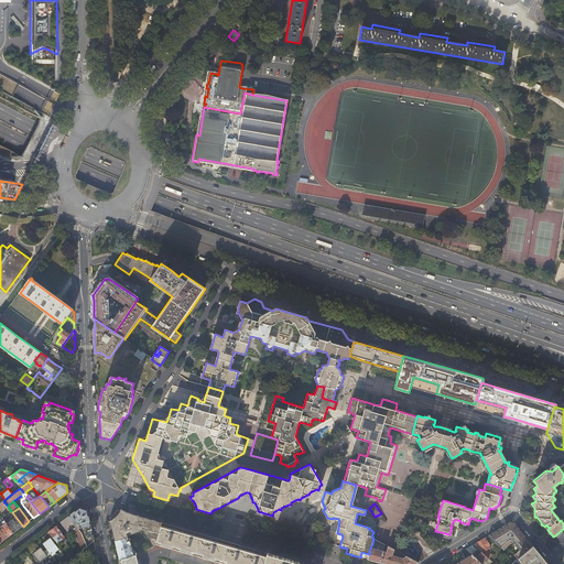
[(77,528),(90,524),(87,511),(80,508),(71,516),(69,517),(76,527),(77,528)]
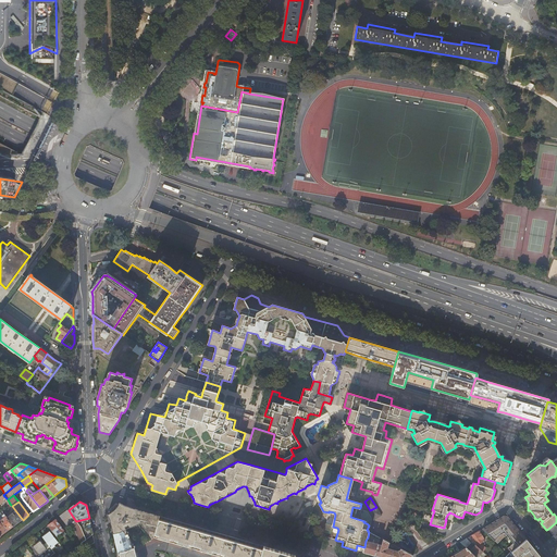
[(295,556),(263,546),(262,549),(218,537),(159,520),(160,516),(130,508),(120,505),(120,507),(112,516),(109,516),(113,534),(119,533),(126,530),(136,525),(138,524),(140,523),(144,528),(144,529),(155,532),(153,536),(224,556),(295,556)]
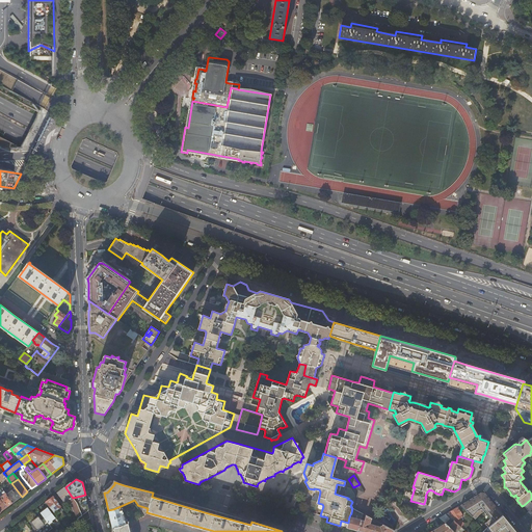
[(20,498),(22,497),(15,487),(14,488),(12,487),(11,489),(12,490),(6,495),(12,503),(20,498)]
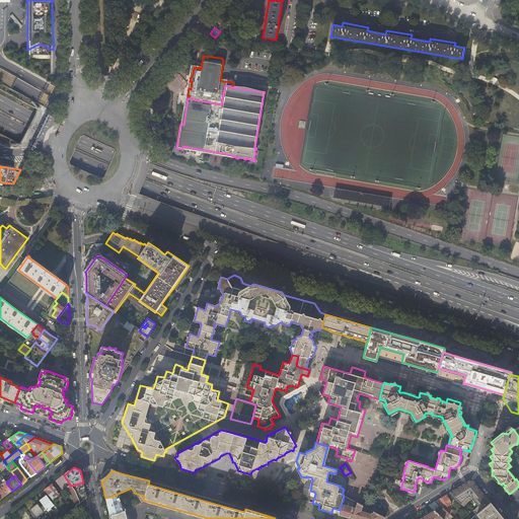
[(60,478),(56,482),(60,488),(62,490),(63,491),(70,485),(64,475),(60,478)]
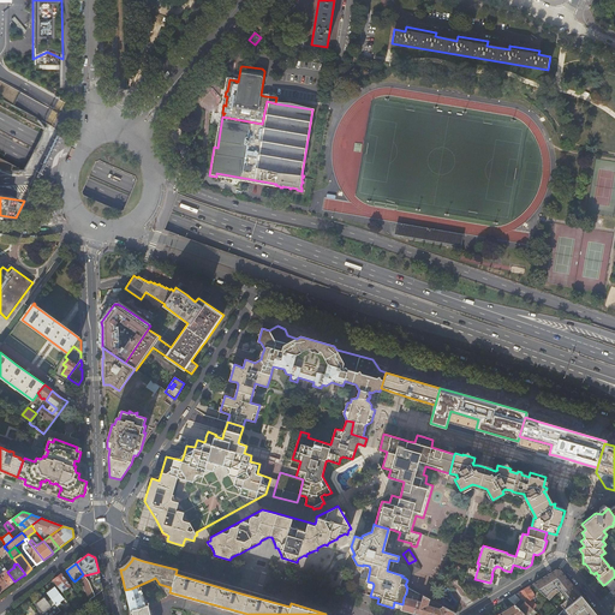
[(13,583),(15,581),(7,572),(5,568),(4,567),(3,568),(4,569),(3,569),(4,572),(1,574),(10,585),(13,583)]
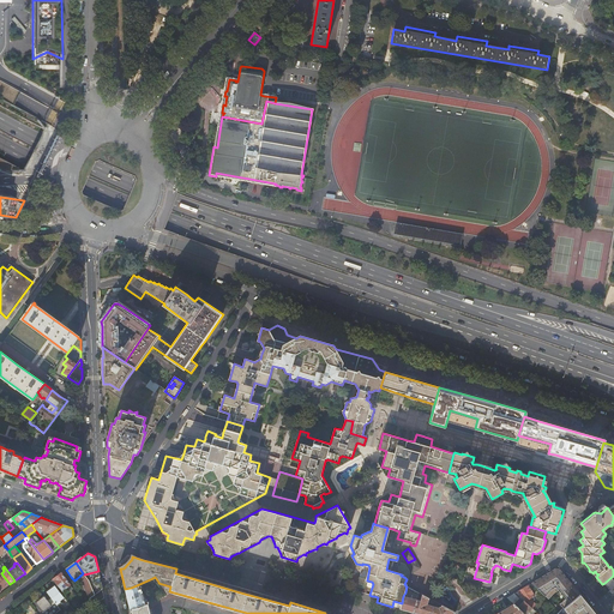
[(289,606),(290,602),(176,569),(175,573),(240,593),(289,606)]
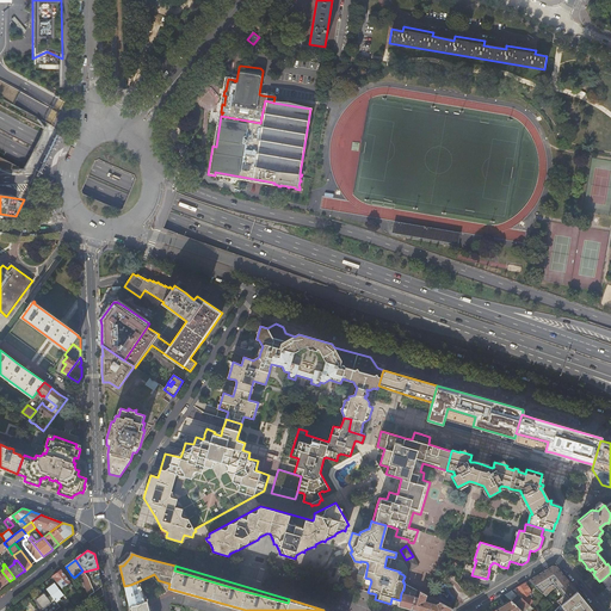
[(542,592),(548,598),(555,593),(559,590),(569,581),(557,567),(553,566),(529,580),(542,592)]
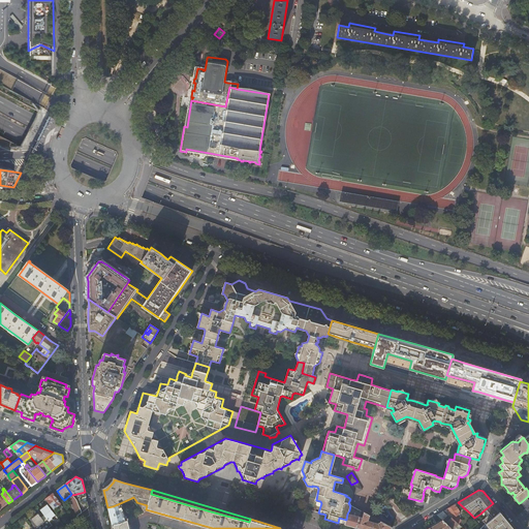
[(75,499),(82,512),(88,507),(85,492),(72,495),(73,497),(75,499)]
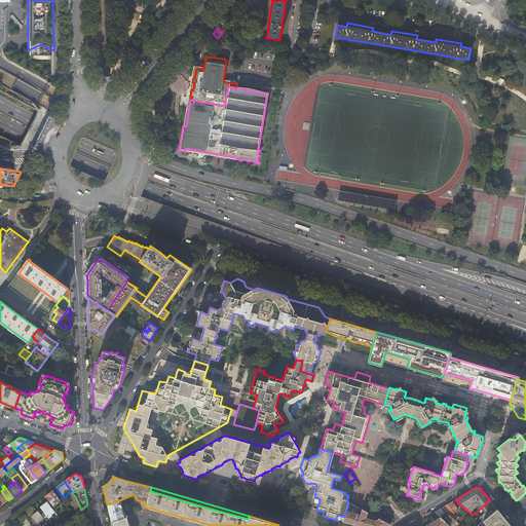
[(47,495),(45,496),(55,509),(59,506),(57,504),(60,501),(52,491),(47,495)]
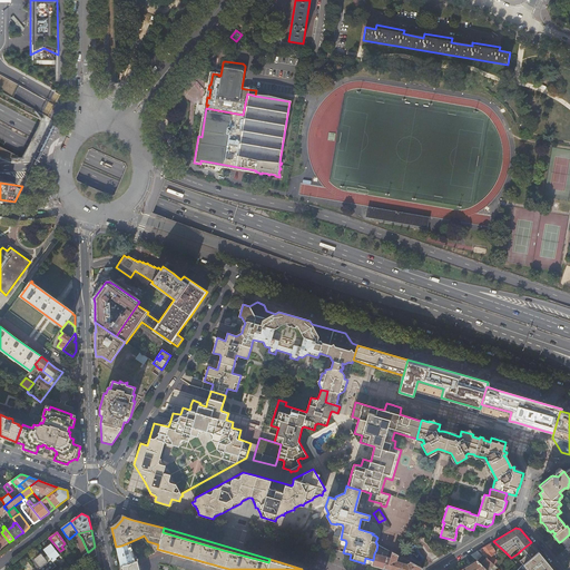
[(74,537),(84,556),(88,552),(81,538),(79,536),(78,533),(74,537)]
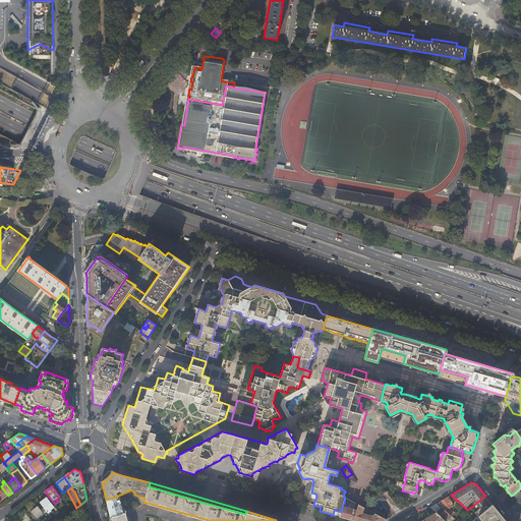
[(119,515),(125,512),(126,512),(126,510),(125,510),(124,508),(123,509),(120,501),(121,500),(121,498),(119,499),(118,496),(111,499),(106,500),(108,508),(110,517),(119,515)]
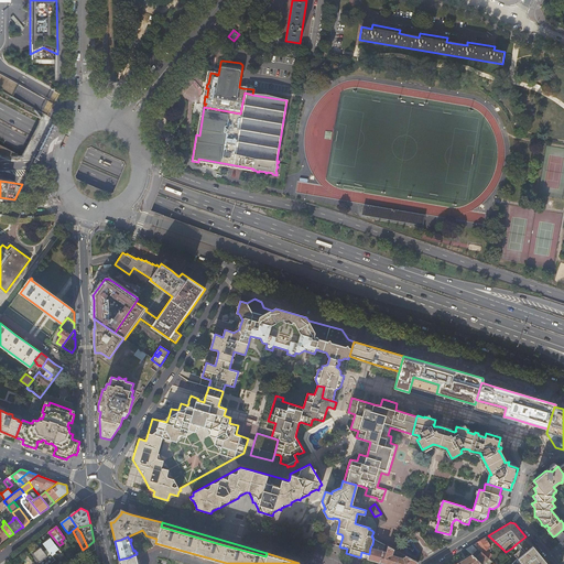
[(525,537),(516,544),(519,550),(513,555),(517,559),(518,557),(533,545),(529,541),(525,537)]
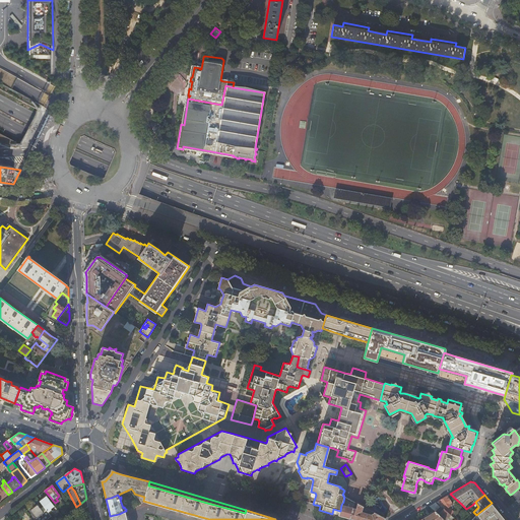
[(437,502),(444,509),(445,510),(452,505),(447,496),(437,502)]
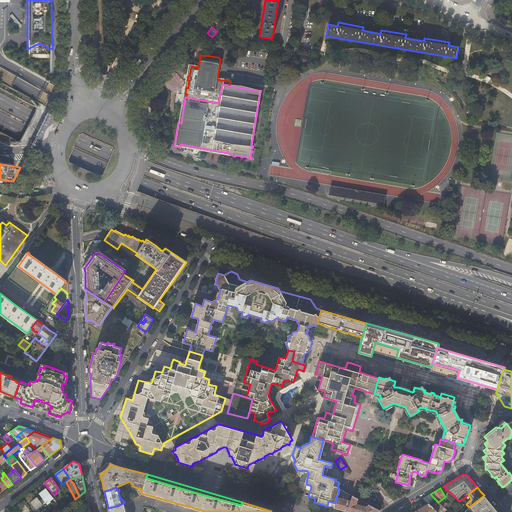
[(42,491),(39,494),(41,496),(46,503),(46,504),(48,506),(51,503),(50,501),(53,498),(46,489),(42,491)]
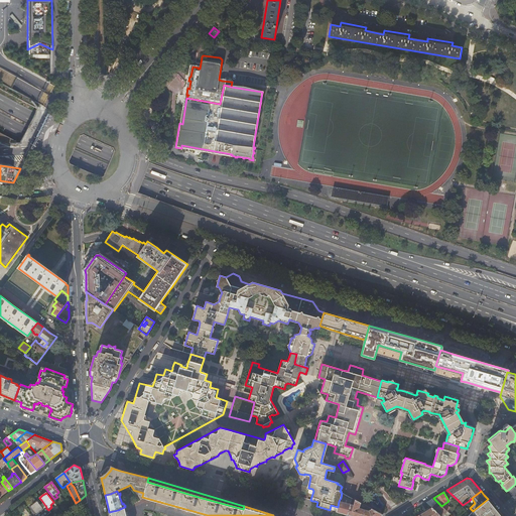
[(352,499),(342,493),(341,498),(351,502),(352,499)]
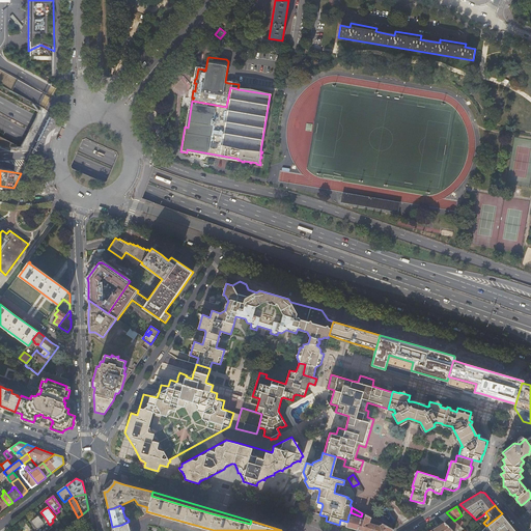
[(86,521),(90,518),(89,513),(88,509),(82,514),(86,521)]
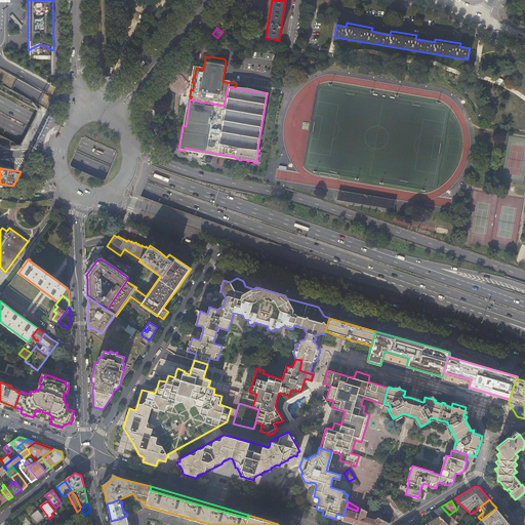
[(448,524),(449,524),(455,520),(449,515),(448,514),(447,515),(439,508),(434,512),(439,516),(448,524)]
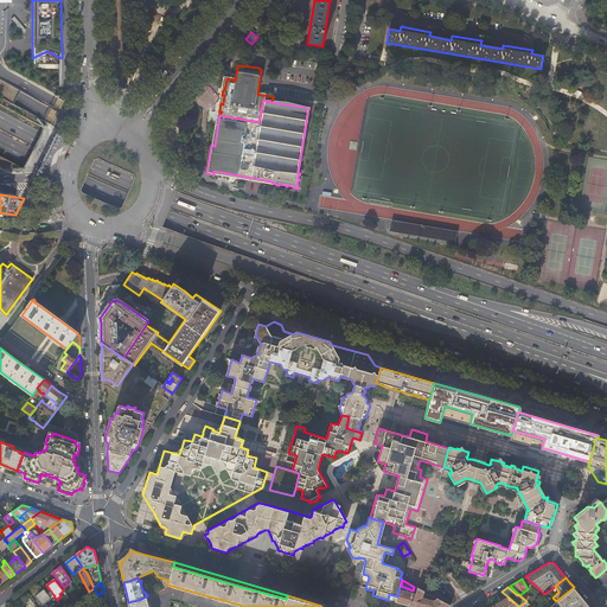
[(589,606),(574,587),(557,600),(562,606),(589,606)]
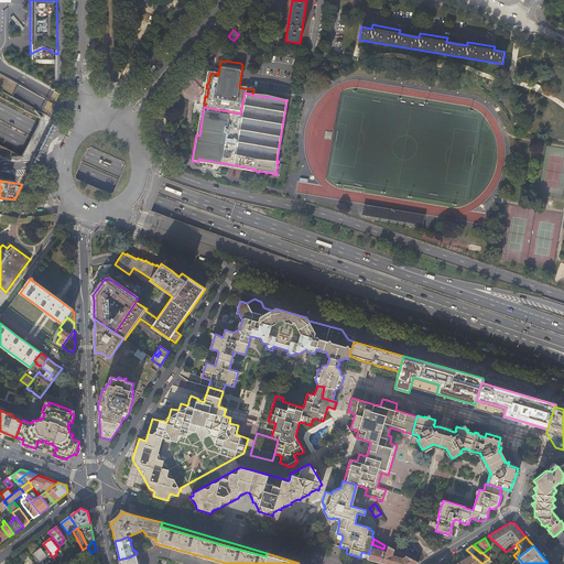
[(47,556),(51,554),(45,546),(42,549),(42,550),(43,550),(44,551),(43,552),(47,556)]
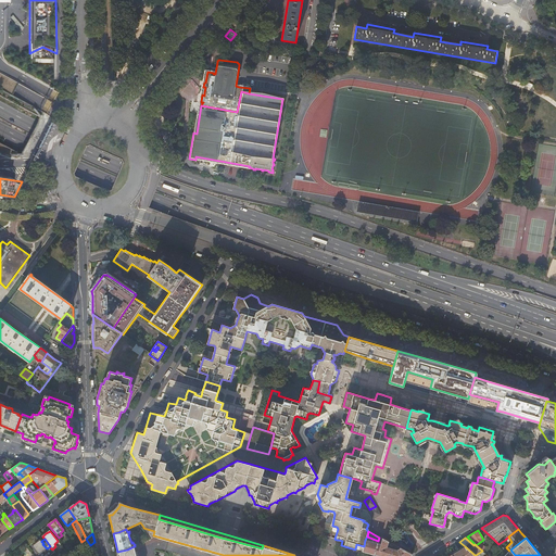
[(381,544),(378,543),(374,555),(378,555),(409,555),(413,555),(400,548),(397,550),(390,547),(388,547),(388,545),(389,542),(382,539),(381,544)]
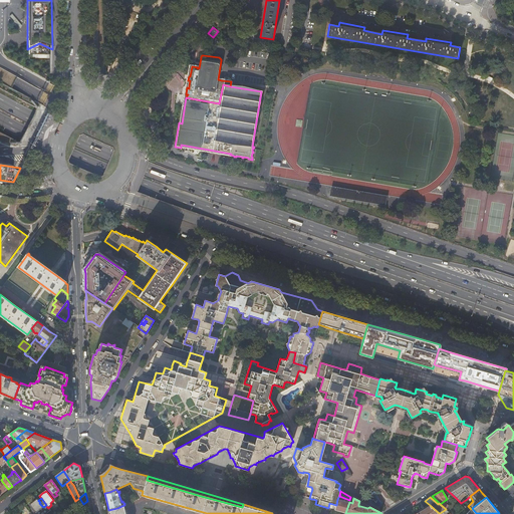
[(45,513),(50,510),(48,508),(46,506),(46,505),(43,507),(39,503),(40,502),(39,501),(38,501),(38,500),(37,499),(37,500),(36,499),(35,499),(33,501),(33,502),(34,502),(30,505),(34,511),(36,513),(45,513)]
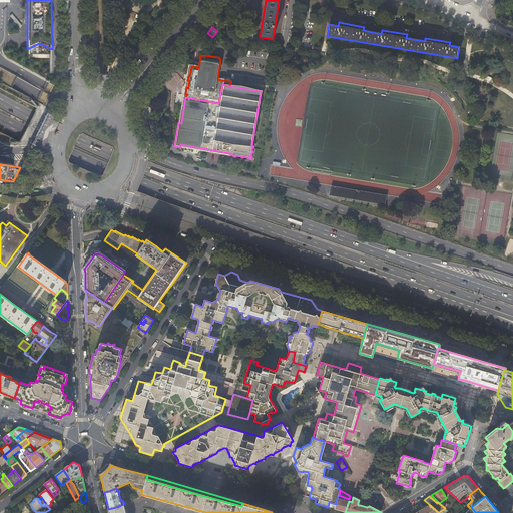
[(349,501),(337,498),(336,504),(334,509),(337,509),(345,512),(349,501)]
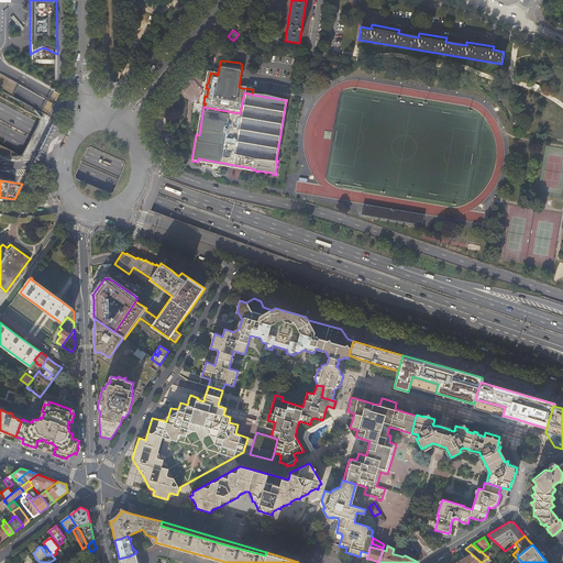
[(138,562),(135,553),(129,556),(119,559),(120,562),(138,562)]
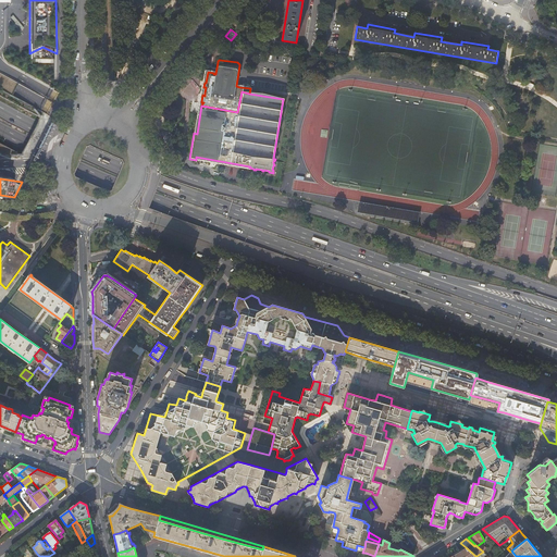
[(452,556),(475,556),(466,547),(452,556)]
